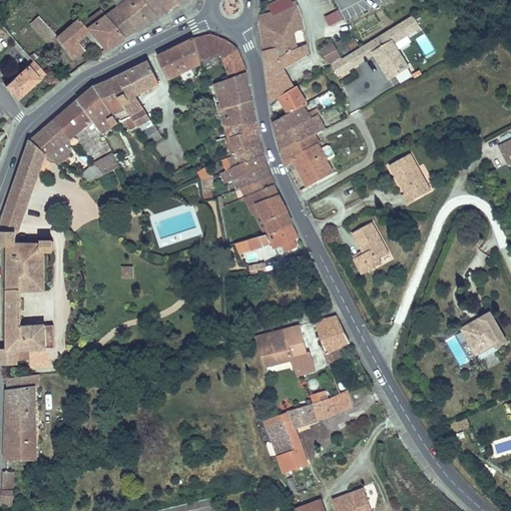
[(120,0),(122,3),(113,9),(132,32),(147,21),(163,11),(152,0),(120,0)]
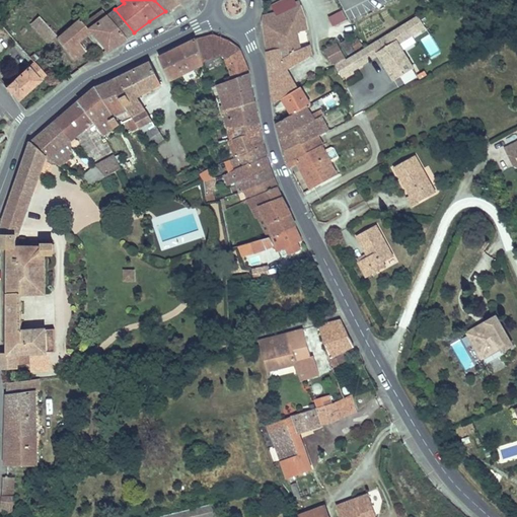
[(154,0),(165,11),(176,3),(172,0),(154,0)]
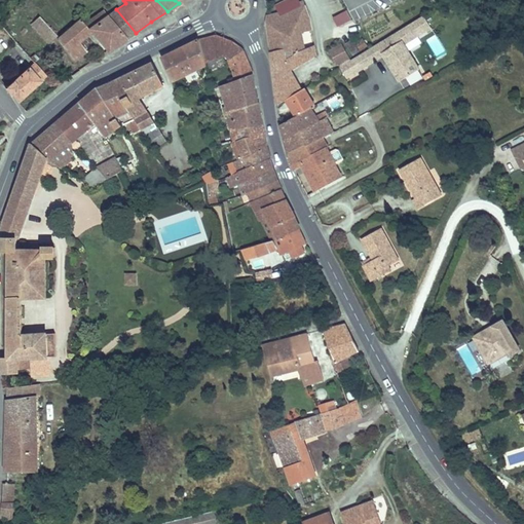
[(274,21),(263,24),(265,42),(270,76),(274,106),(283,100),(299,90),(288,72),(311,57),(309,46),(299,49),(296,31),(306,29),(303,15),(298,3),(297,3),(295,0),(287,0),(272,7),(276,14),(274,14),(274,21)]
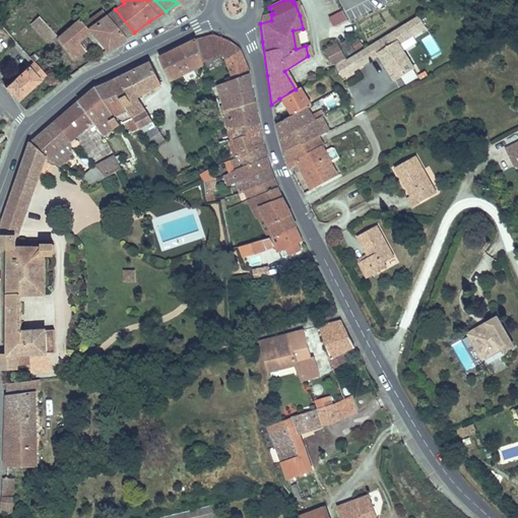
[(332,23),(345,16),(341,7),(327,14),(332,23)]
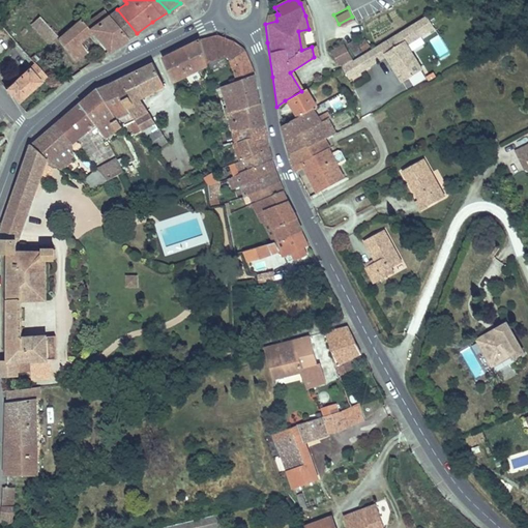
[(137,33),(117,9),(106,18),(125,40),(137,33)]
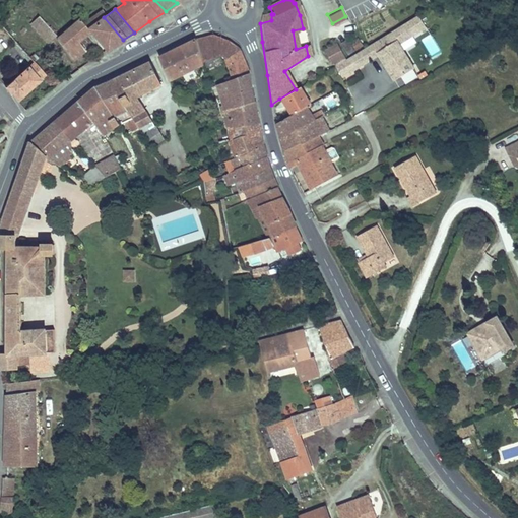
[(271,14),(260,17),(260,23),(271,20),(271,14)]
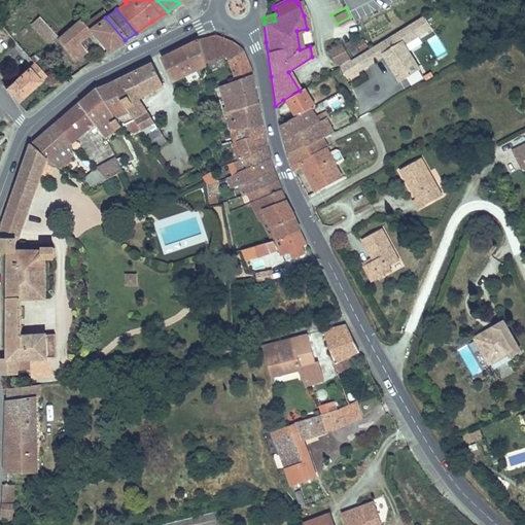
[(423,16),(337,68),(344,79),(355,72),(382,57),(397,82),(418,71),(403,45),(430,29),(423,16)]
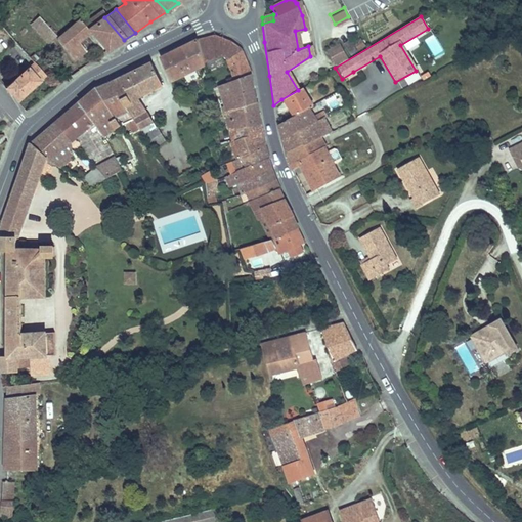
[(124,40),(104,17),(86,31),(77,22),(52,42),(70,62),(83,52),(75,43),(88,32),(104,52),(124,40)]
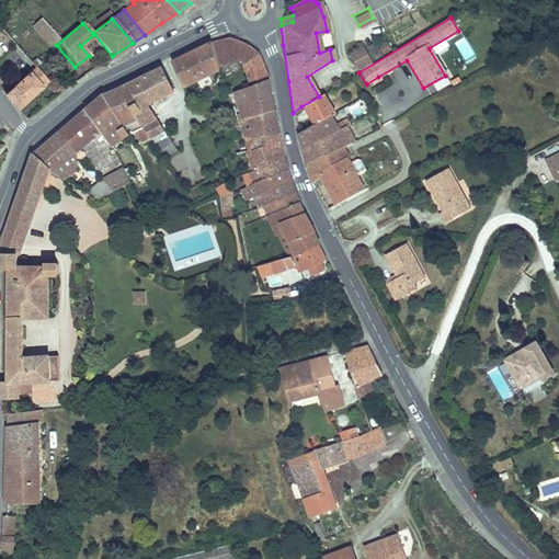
[(37,20),(29,26),(47,48),(55,41),(37,20)]
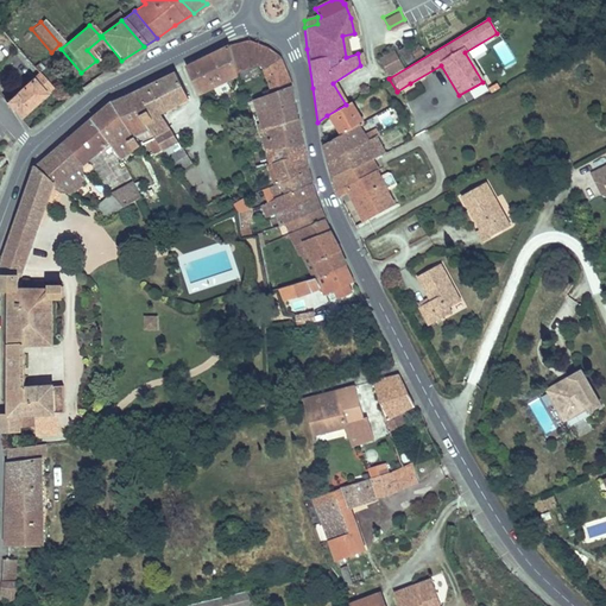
[(0,52),(1,54),(11,45),(0,32),(0,52)]
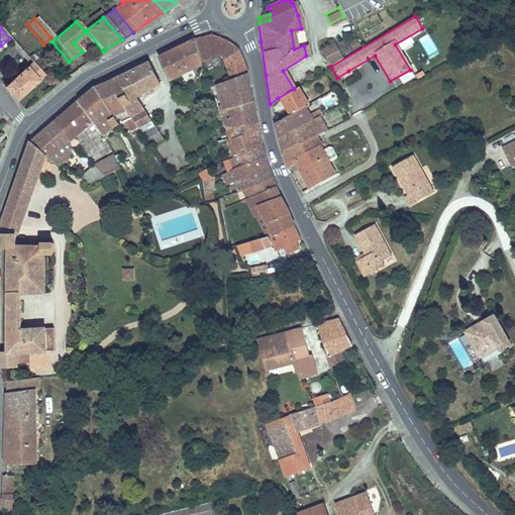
[(427,31),(418,35),(427,55),(437,49),(427,31)]
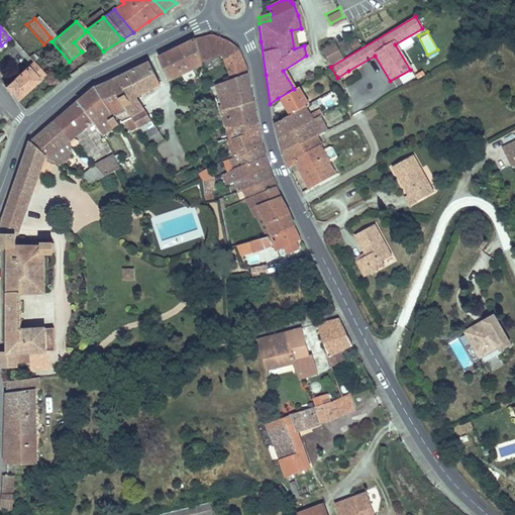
[(347,38),(351,46),(358,43),(354,34),(347,38)]
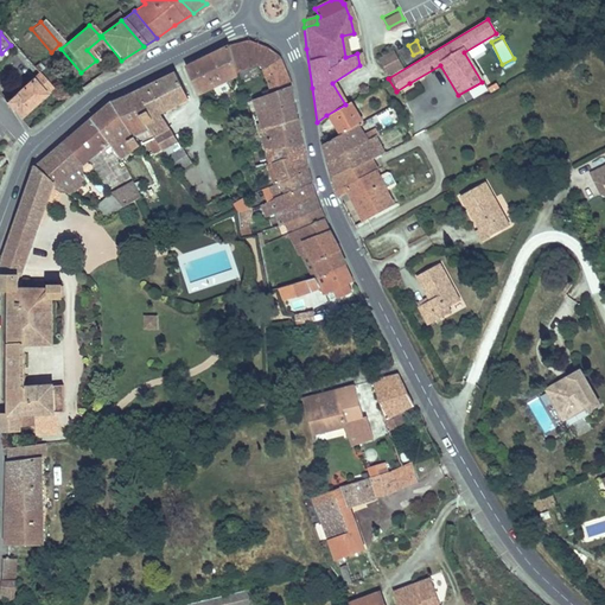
[(228,49),(235,74),(256,68),(262,72),(275,62),(276,62),(278,61),(265,51),(246,44),(228,49)]
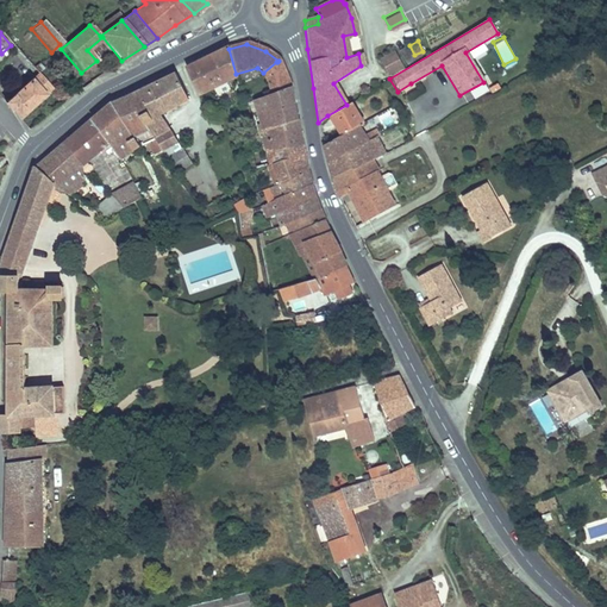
[(11,45),(1,54),(5,58),(14,49),(11,45)]
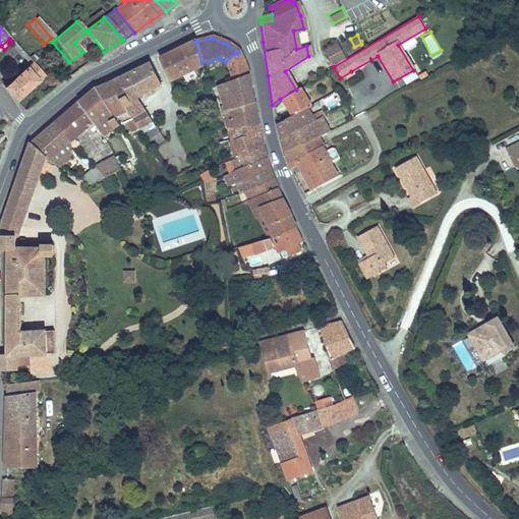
[(194,41),(158,58),(169,80),(202,63),(195,42),(194,41)]
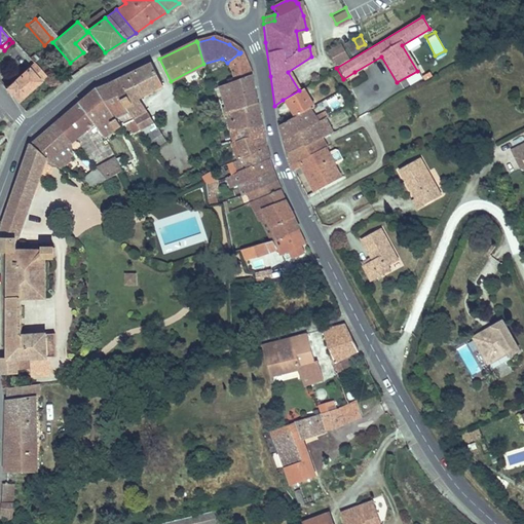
[(340,45),(349,60),(357,55),(347,41),(340,45)]
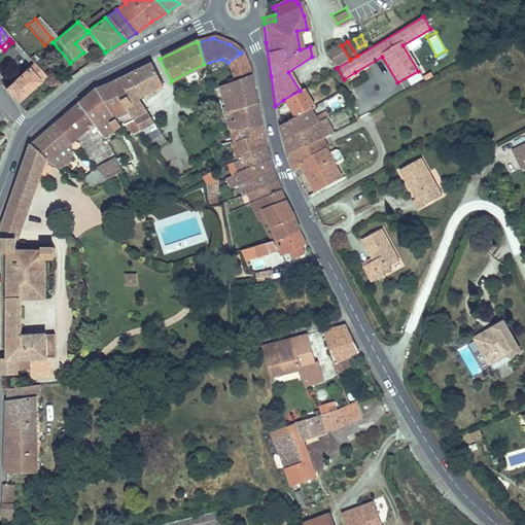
[(239,54),(228,63),(234,82),(249,77),(240,54),(239,54)]
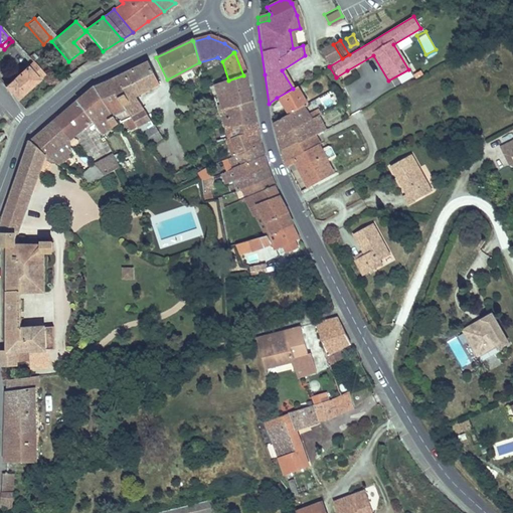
[(21,63),(24,67),(31,62),(27,58),(21,63)]
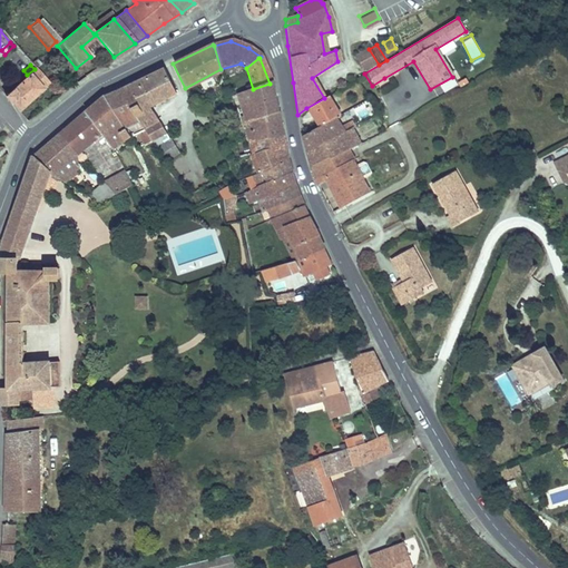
[(27,75),(2,97),(17,111),(48,84),(35,69),(27,75)]
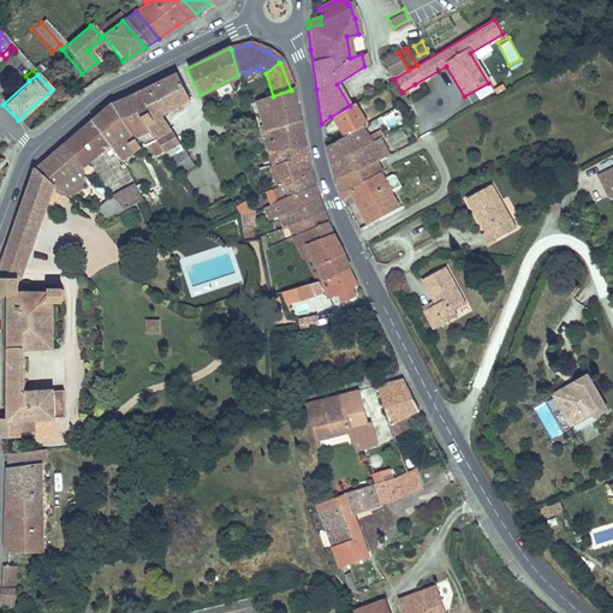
[(174,75),(128,97),(160,148),(161,150),(176,143),(159,114),(186,100),(174,75)]
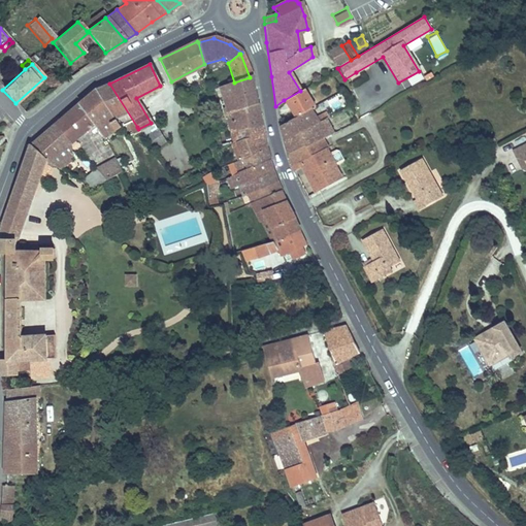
[(234,83),(219,88),(224,108),(223,109),(229,133),(259,126),(250,77),(234,83)]
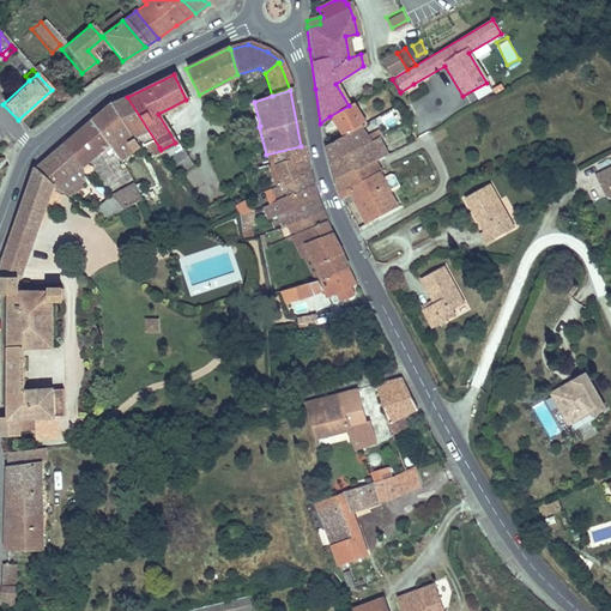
[(109,106),(90,121),(107,143),(116,159),(139,146),(140,147),(150,141),(155,150),(159,147),(127,97),(109,106)]
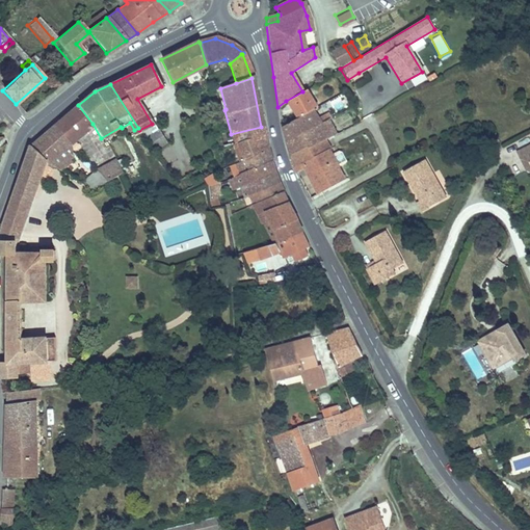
[(302,91),(286,101),(289,106),(296,118),(314,108),(305,90),(302,91)]
